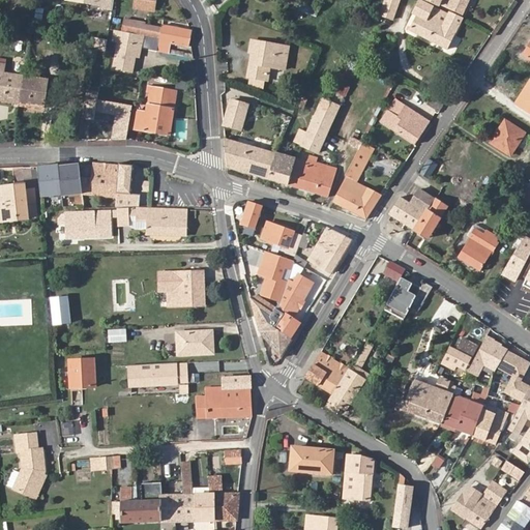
[(135,0),(136,3),(143,4),(143,8),(154,9),(155,0),(135,0)]
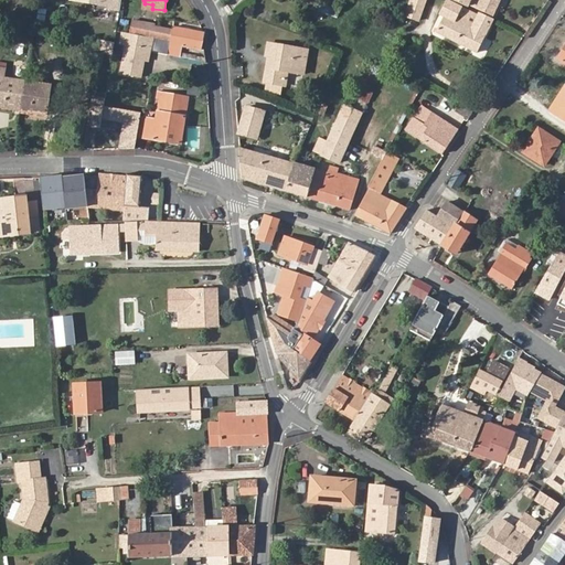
[(411,0),(405,16),(418,20),(426,0),(411,0)]
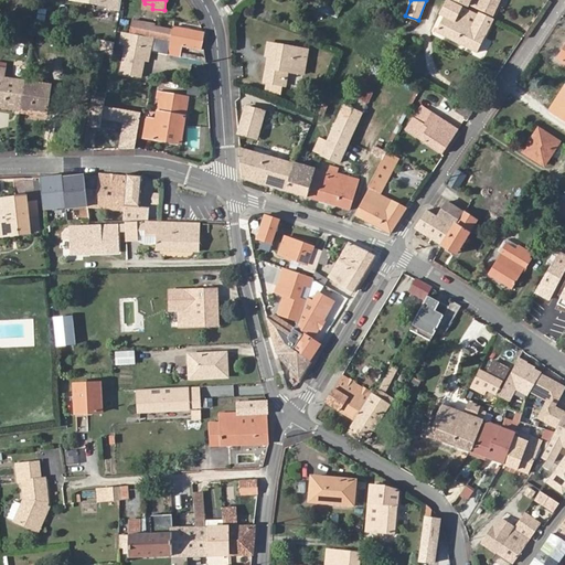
[(451,0),(468,8),(469,6),(493,16),(500,0),(451,0)]
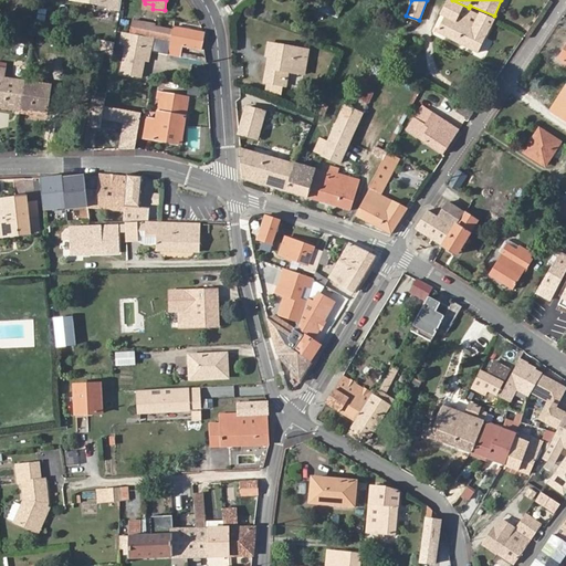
[(478,52),(494,19),(479,12),(478,14),(448,1),(442,14),(446,17),(438,33),(478,52)]
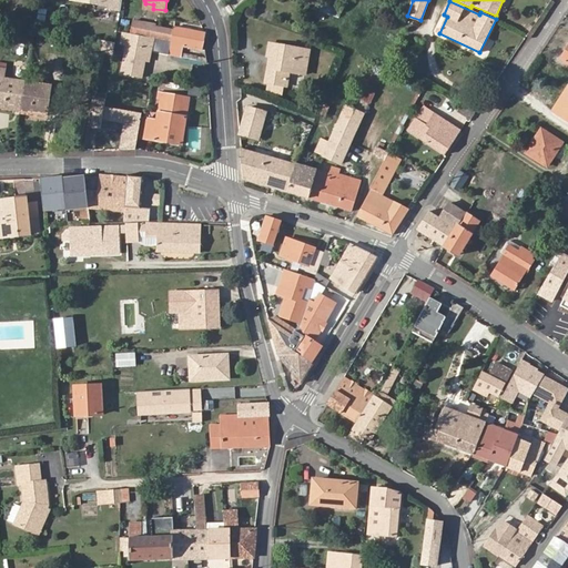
[(321,2),(317,11),(337,17),(340,8),(321,2)]
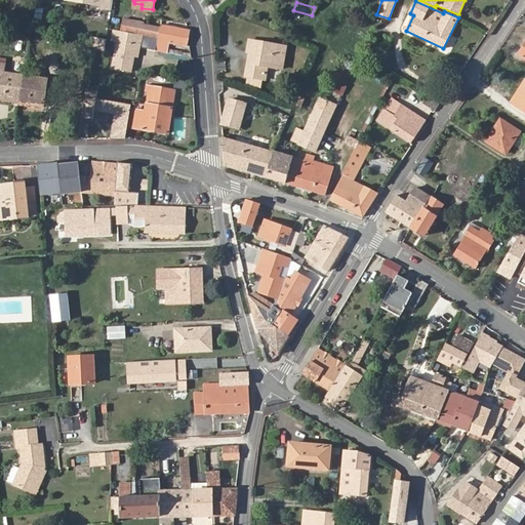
[(351,10),(357,12),(361,5),(355,2),(351,10)]
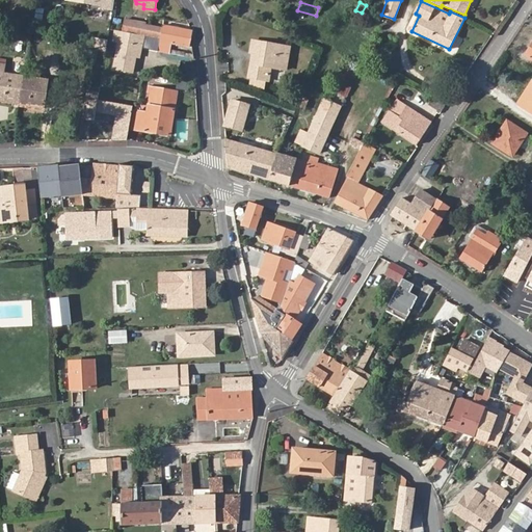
[(160,37),(162,27),(134,22),(134,19),(126,18),(124,30),(132,31),(160,37)]
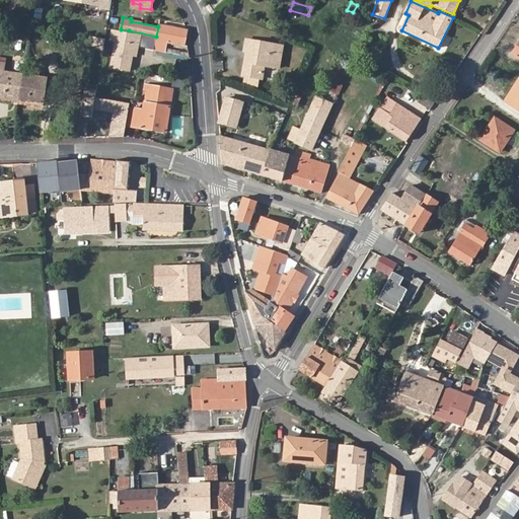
[(187,29),(158,23),(158,26),(156,36),(155,39),(155,40),(158,40),(182,45),(181,49),(188,50),(188,46),(183,45),(187,29)]
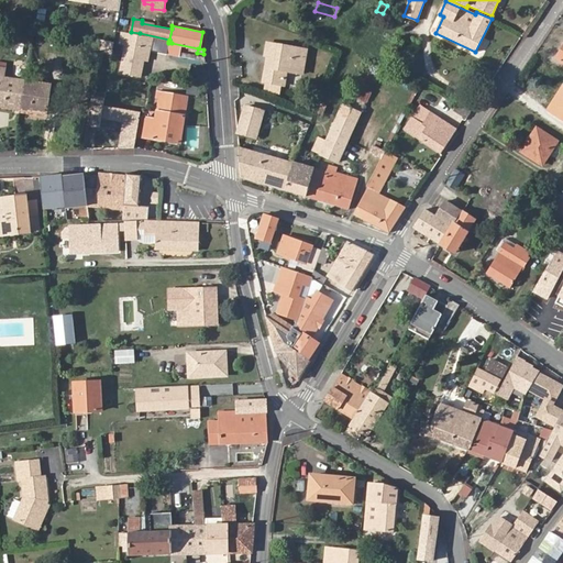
[(33,32),(33,30),(25,28),(23,37),(32,39),(33,32)]
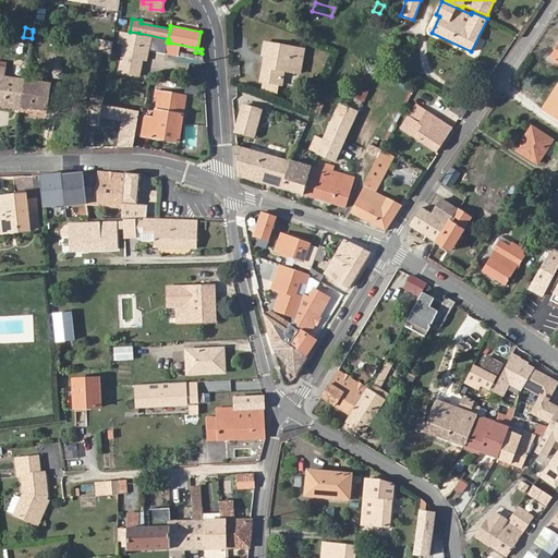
[(49,35),(33,32),(32,38),(32,39),(48,41),(49,35)]
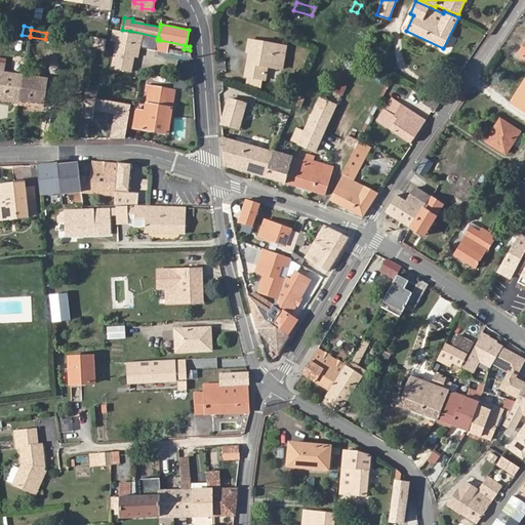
[(133,55),(136,43),(139,44),(142,36),(120,31),(118,39),(112,68),(130,72),(133,55)]
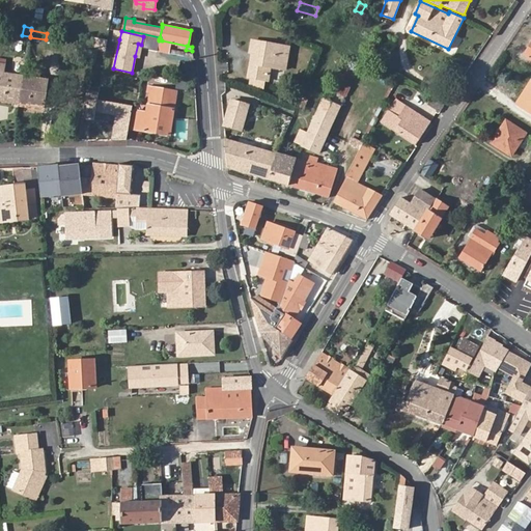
[(30,36),(22,35),(17,35),(16,44),(15,51),(28,53),(30,37),(30,36)]
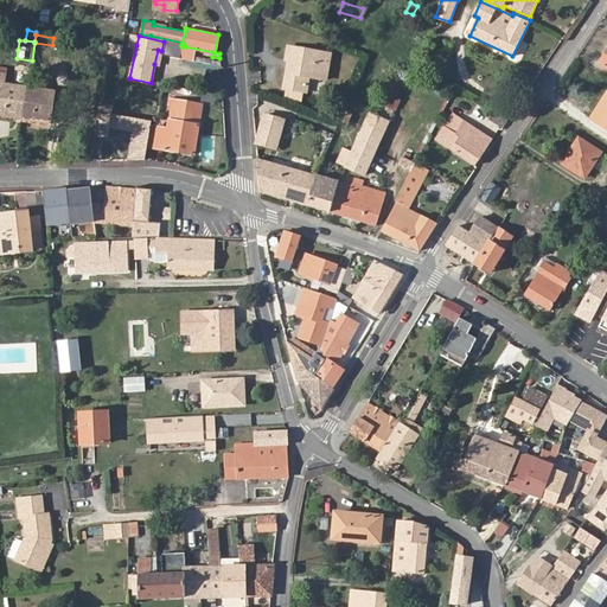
[(121,57),(123,44),(109,42),(107,56),(121,57)]
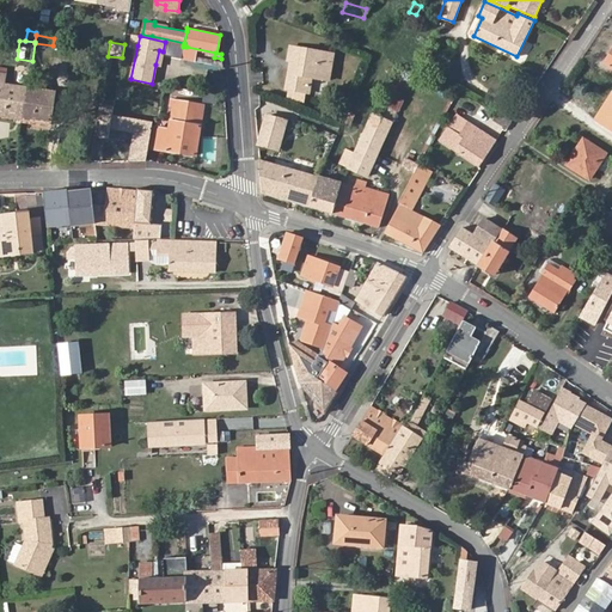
[(54,46),(53,46),(35,43),(32,61),(51,65),(54,46)]
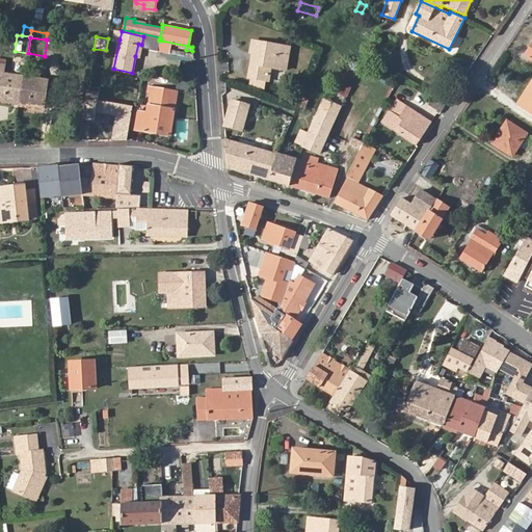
[(159,41),(157,51),(166,53),(168,47),(162,46),(162,41),(159,41)]
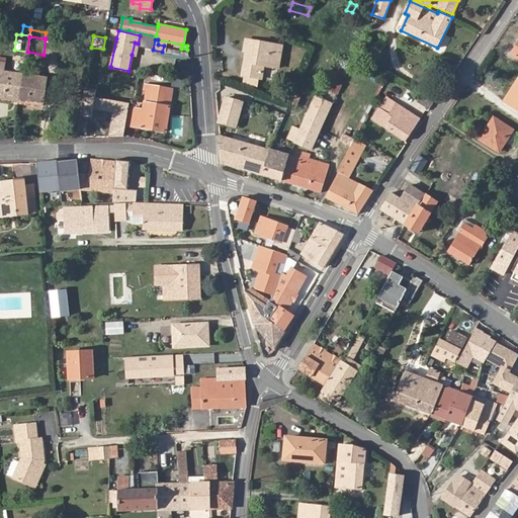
[(241,75),(260,78),(262,65),(277,68),(281,46),(245,39),(243,51),(245,52),(241,75)]
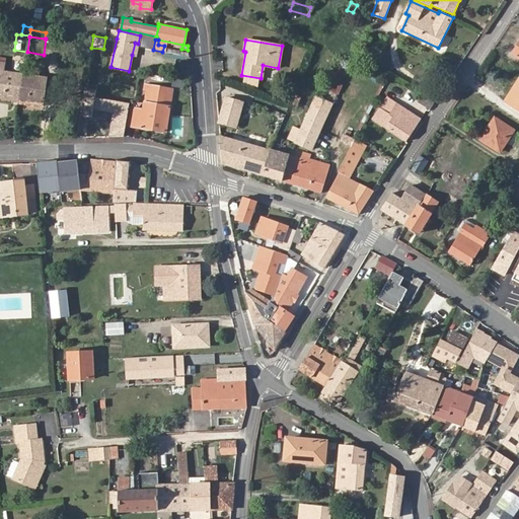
[(0,97),(19,101),(23,74),(4,71),(5,63),(0,62),(0,97)]
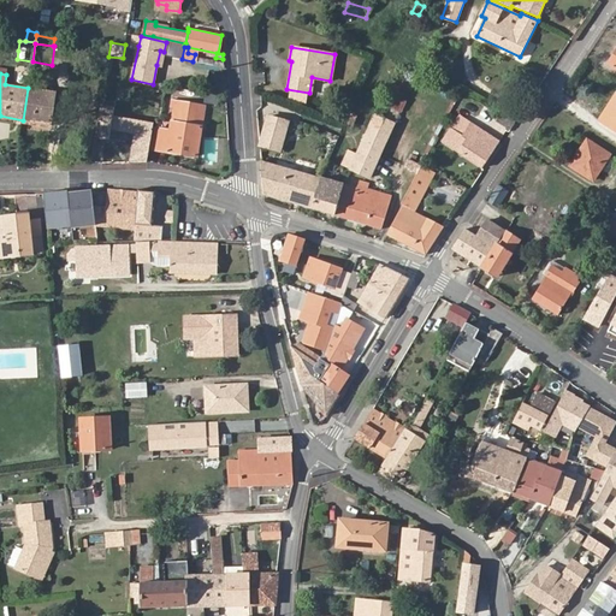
[(401,93),(386,86),(384,92),(379,102),(384,104),(400,111),(401,112),(406,102),(398,99),(401,93)]
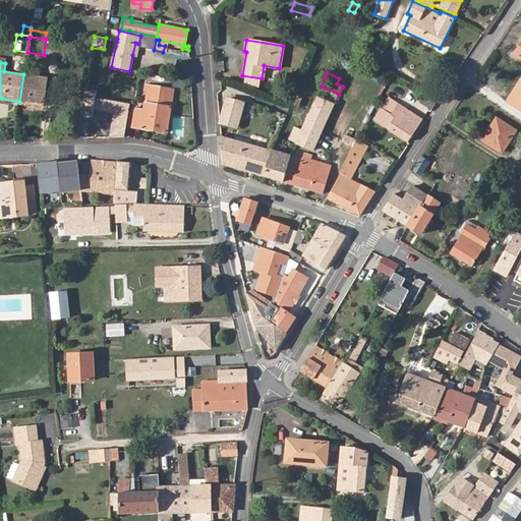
[(23,74),(19,102),(44,105),(48,77),(23,74)]
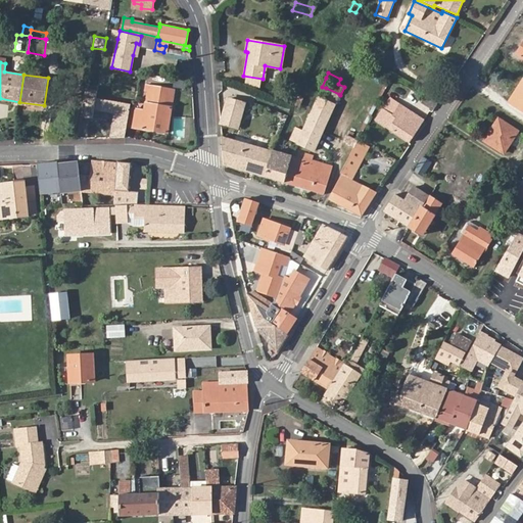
[(509,101),(522,110),(522,80),(509,101)]
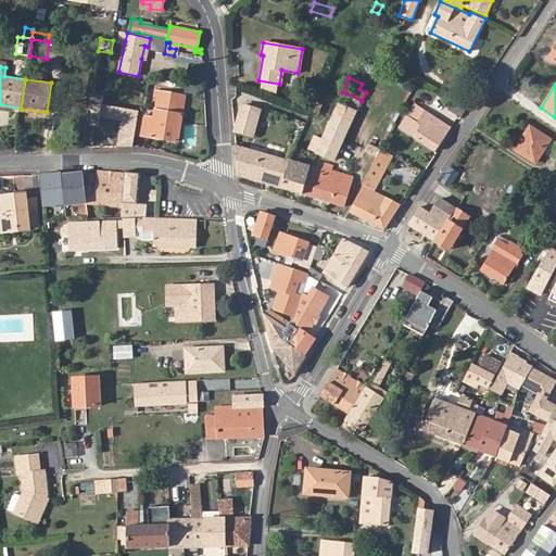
[(154,96),(156,96),(153,116),(140,114),(137,135),(177,141),(185,96),(154,90),(154,96)]
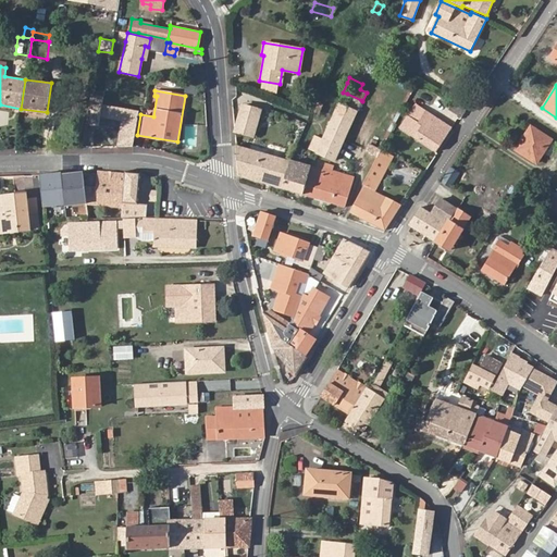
[(347,94),(343,93),(337,103),(356,111),(361,100),(347,94)]
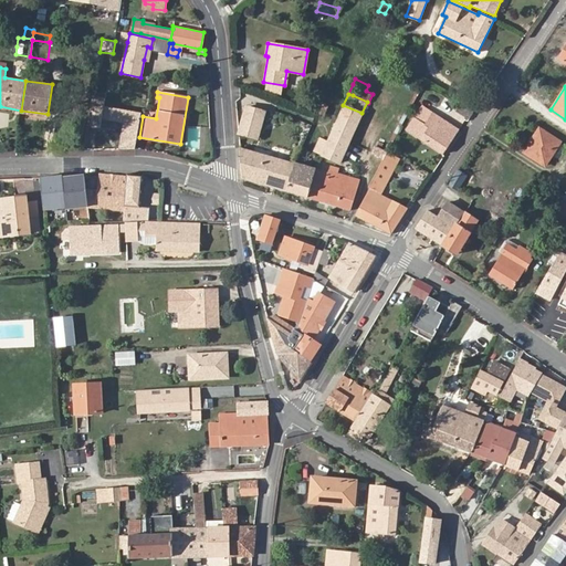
[(339,103),(328,97),(324,107),(335,112),(339,103)]
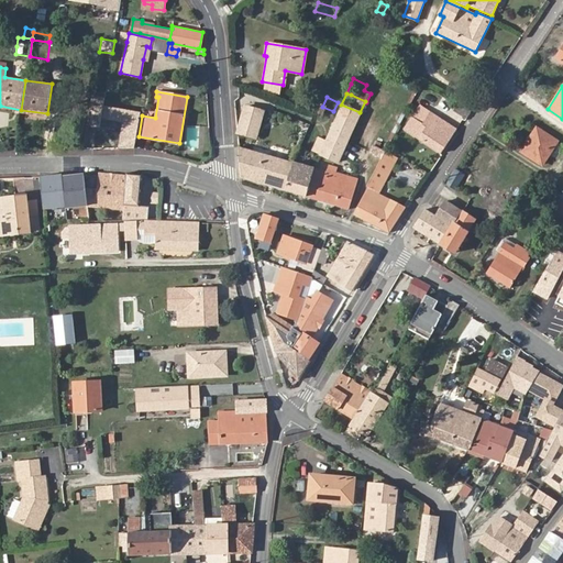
[(341,105),(318,154),(337,162),(360,112),(341,105)]
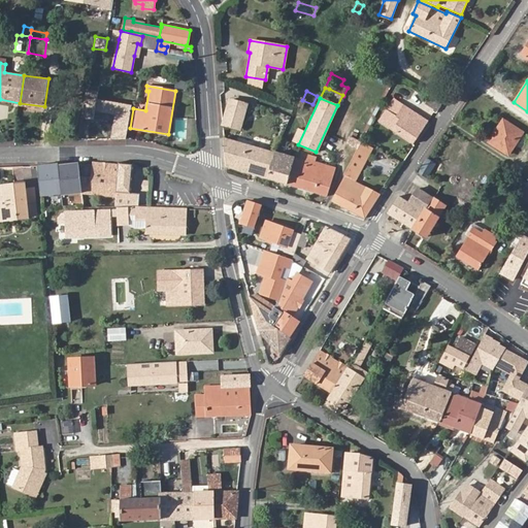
[(117,108),(118,102),(97,99),(96,105),(117,108)]
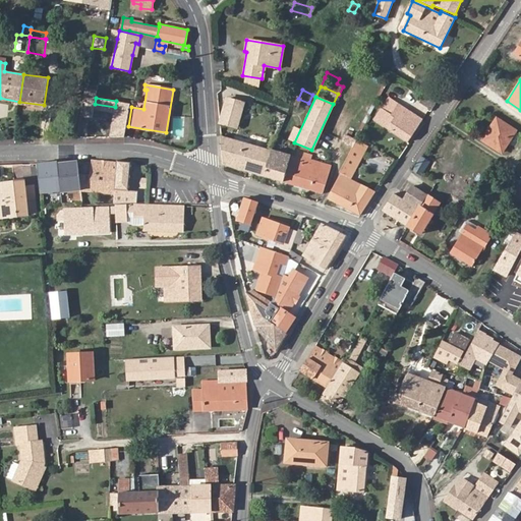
[(226,98),(218,122),(236,128),(243,103),(226,98)]
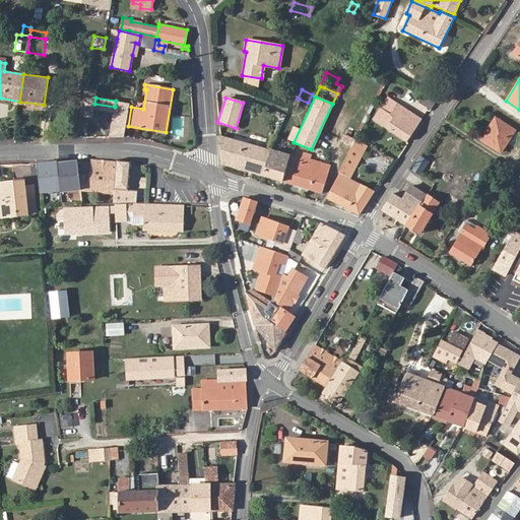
[(420,120),(398,105),(394,102),(391,100),(385,110),(381,108),(373,119),(406,140),(420,120)]
